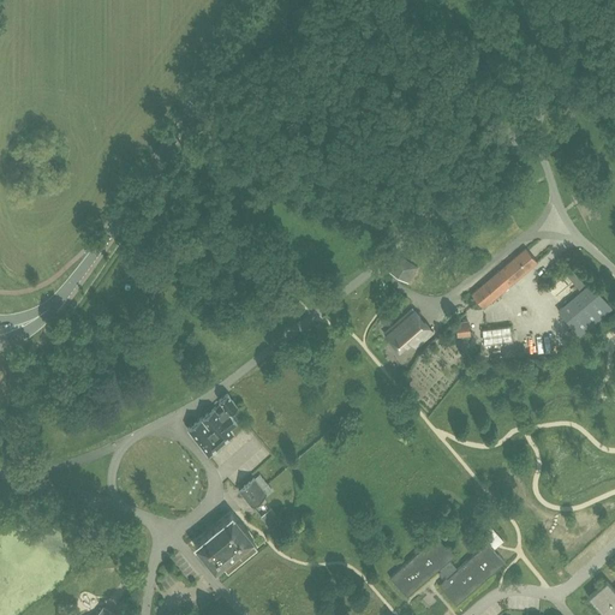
[(584,107),(584,112),(591,119),(596,120),(599,115),(599,112),(593,105),(587,103),(584,107)]
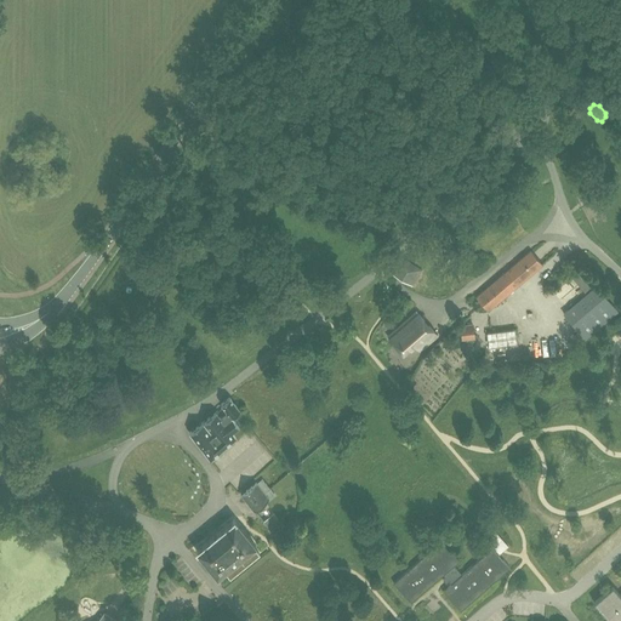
[(542,265),(530,251),(476,298),(488,311),(542,265)]
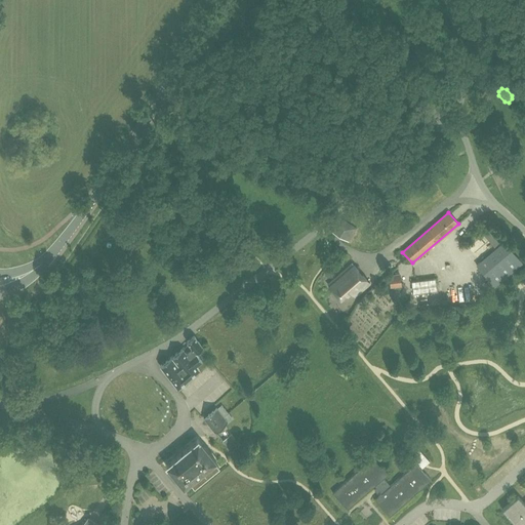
[(350,243),(357,228),(338,216),(329,231),(350,243)]
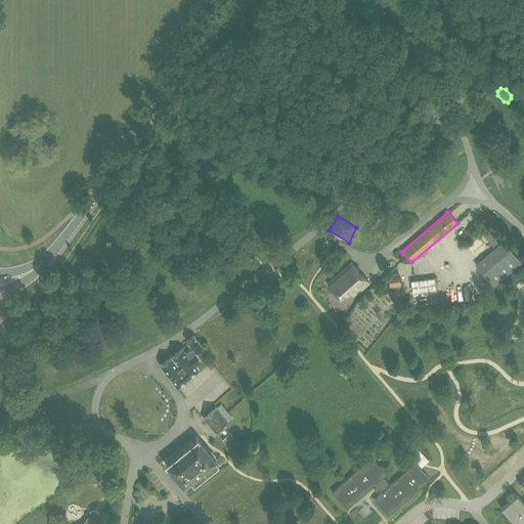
[(475,264),(493,286),(521,262),(503,241),(475,264)]
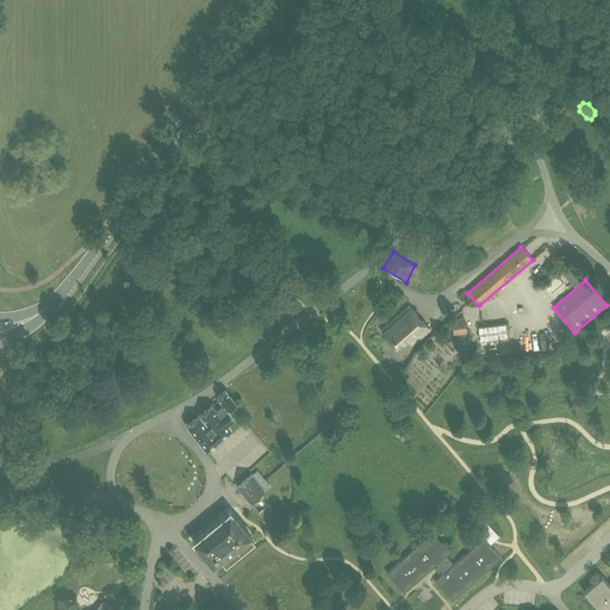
[(408,338),(414,346),(430,330),(409,306),(380,330),(397,349),(408,338)]
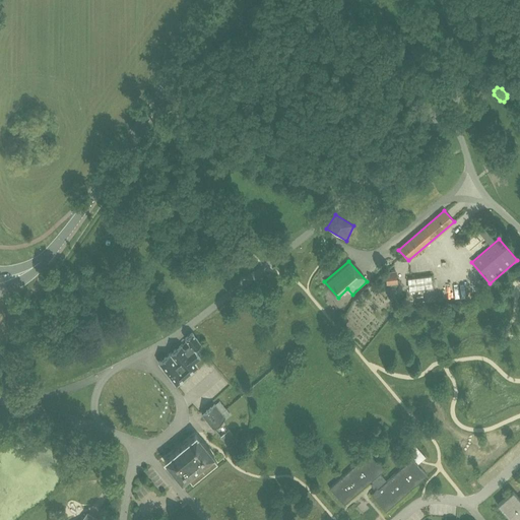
[(386,283),(397,282),(396,270),(385,272),(386,283)]
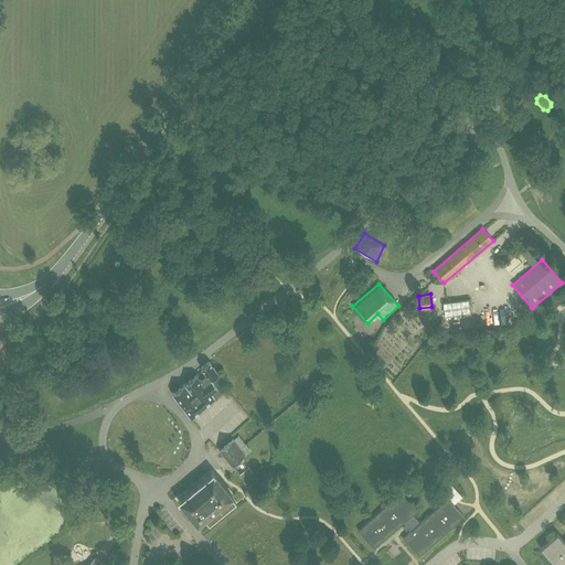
[(443,302),(444,317),(471,313),(469,299),(443,302)]
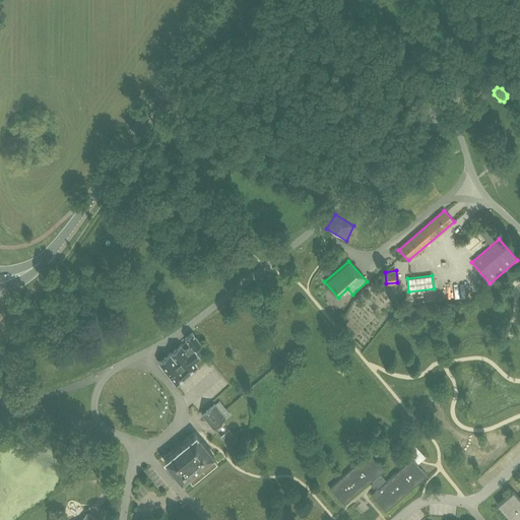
[(177,384),(183,379),(188,374),(197,366),(194,362),(200,356),(194,349),(200,343),(192,332),(185,338),(190,345),(185,349),(180,344),(158,362),(177,384)]
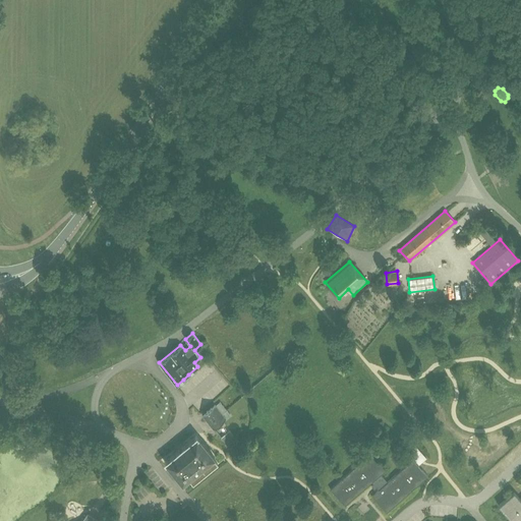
[(220,401),(219,402),(203,415),(213,428),(230,414),(220,401)]
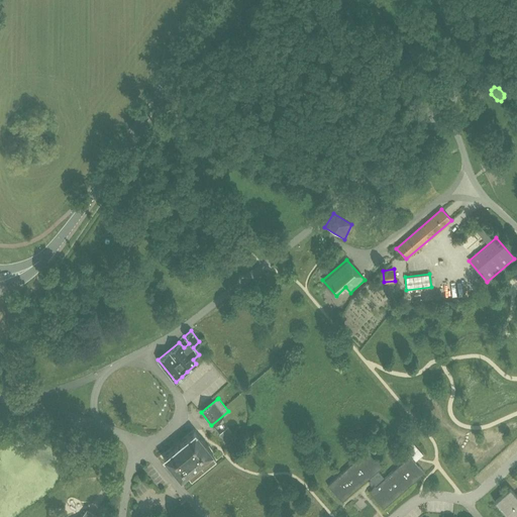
[(234,435),(228,426),(219,433),(225,442),(234,435)]
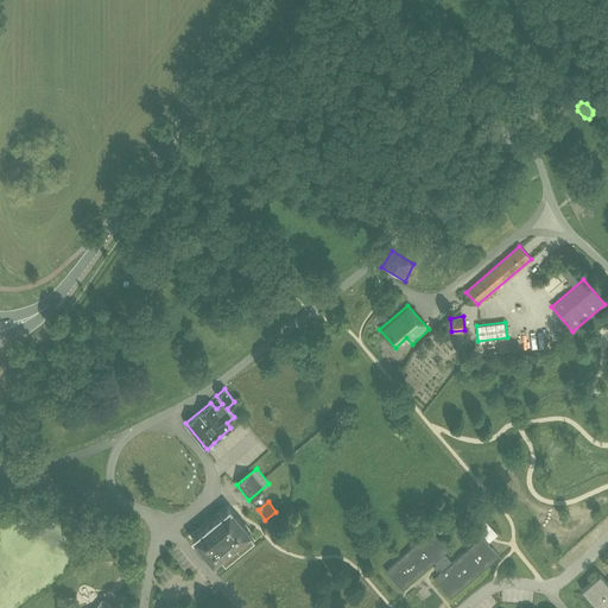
[(220,558),(225,564),(253,542),(248,536),(251,534),(229,507),(191,538),(213,564),(220,558)]
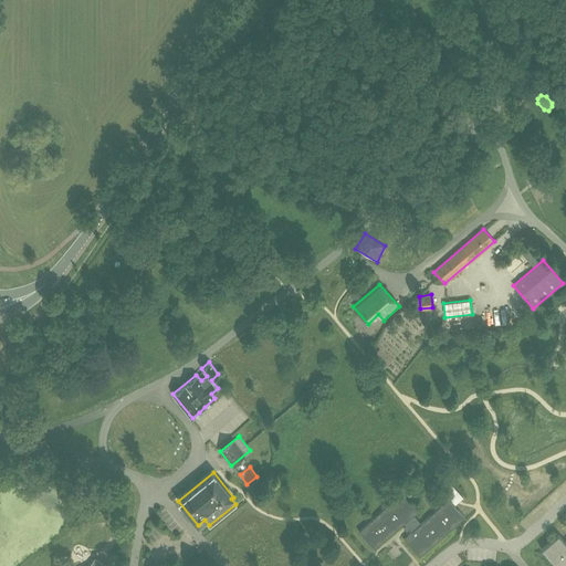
[(406,525),(404,527),(407,531),(409,530),(411,532),(404,538),(419,556),(464,517),(449,499),(421,523),(413,515),(418,511),(402,492),(358,531),(375,549),(404,523),(406,525)]
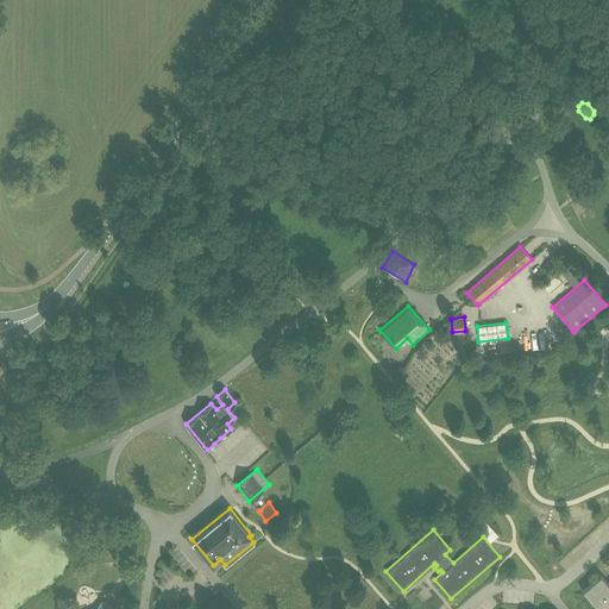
[(233,569),(249,556),(244,550),(228,563),(233,569)]
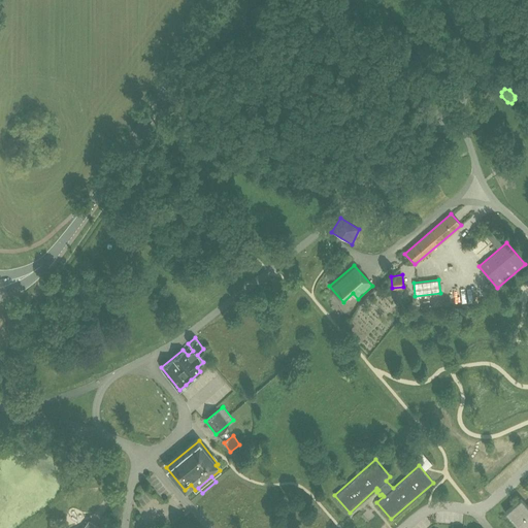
[(504,512),(518,527),(527,527),(527,491),(527,492),(527,503),(527,505),(521,498),(504,512)]
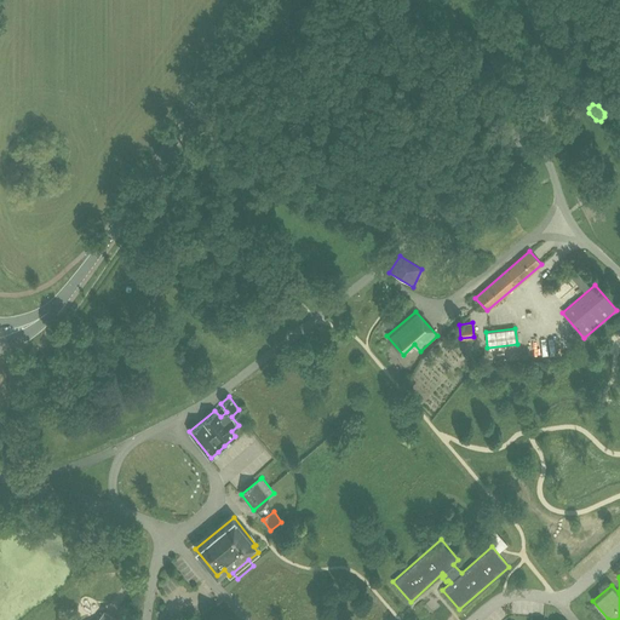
[(114,619),(103,613),(99,619),(97,619),(92,609),(81,614),(84,619),(114,619)]
